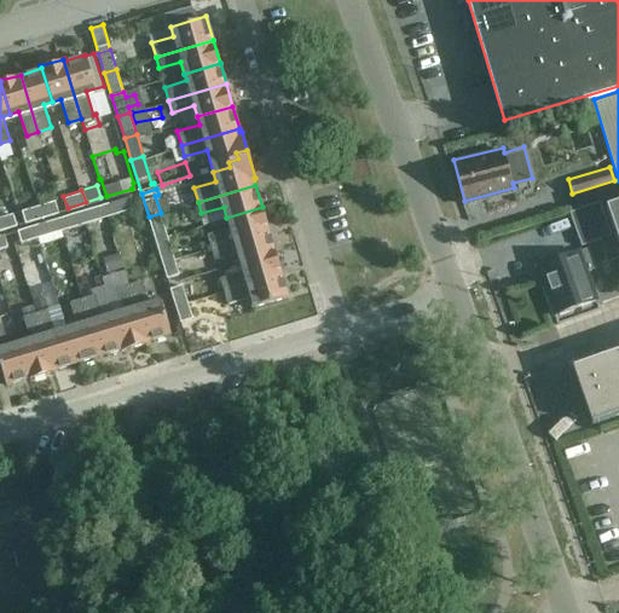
[(104,202),(108,214),(133,207),(129,194),(104,202)]
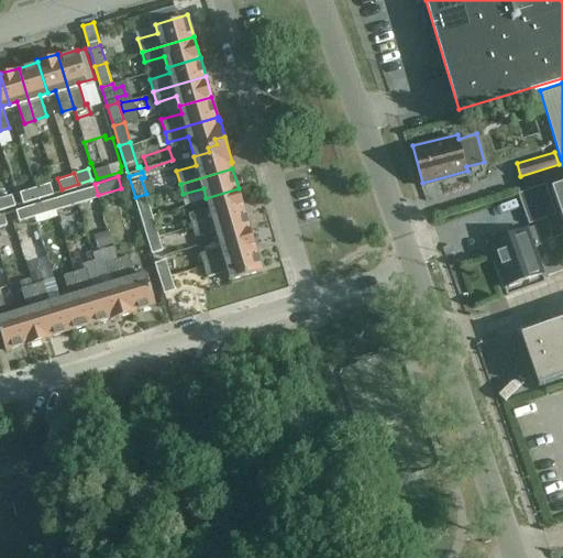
[(430,198),(477,194),(476,178),(428,183),(430,198)]
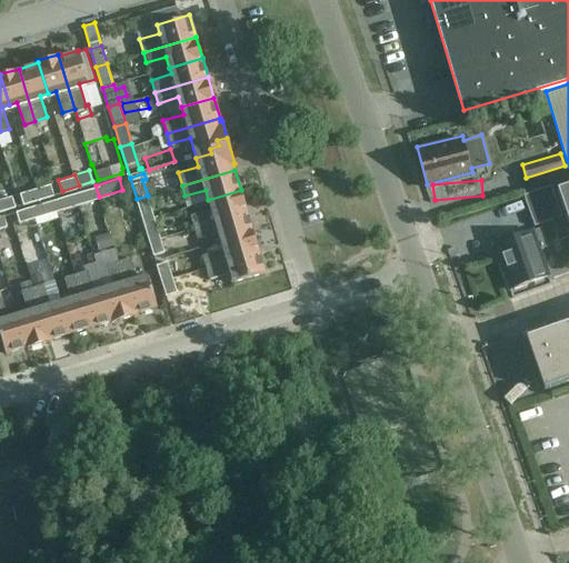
[(35,187),(38,198),(53,193),(50,182),(35,187)]
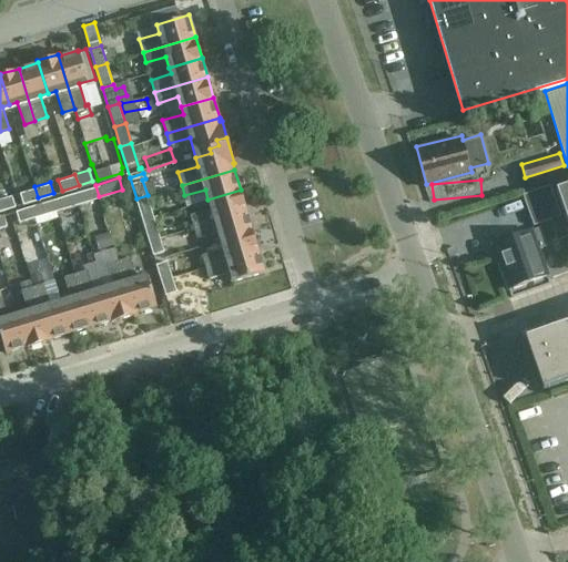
[(534,223),(550,216),(558,237),(567,233),(549,182),(523,192),(534,223)]
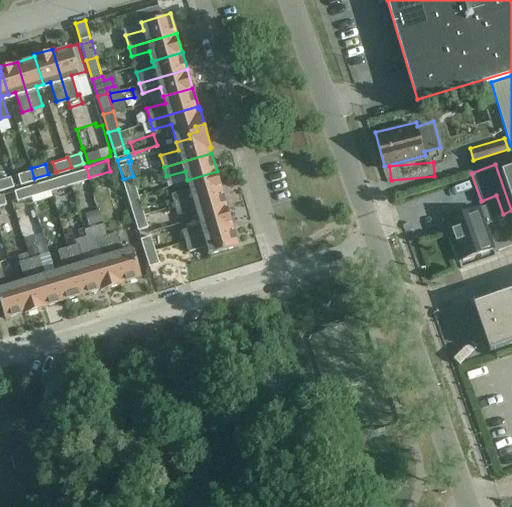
[(511,165),(502,169),(511,198),(511,165)]
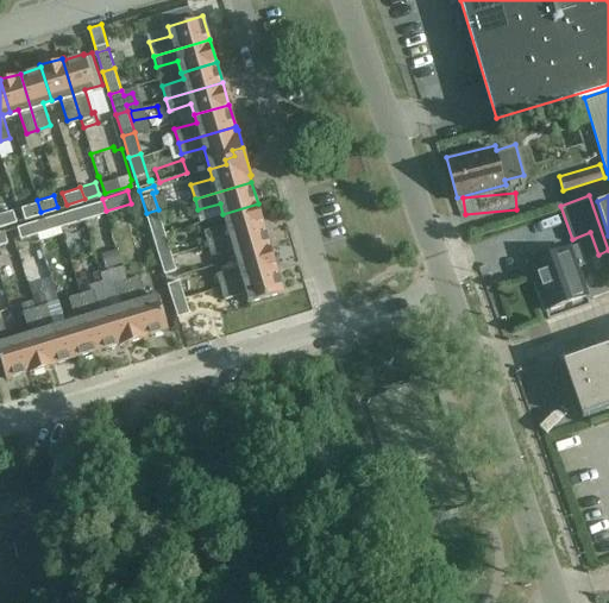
[(0,199),(0,224),(17,219),(13,207),(10,208),(6,198),(0,199)]
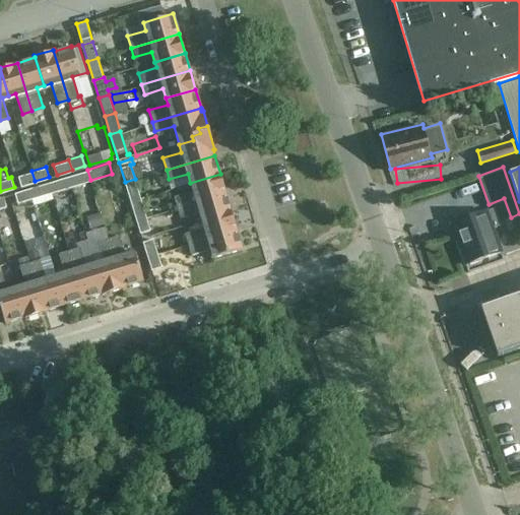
[(68,175),(71,186),(90,180),(87,170),(68,175)]
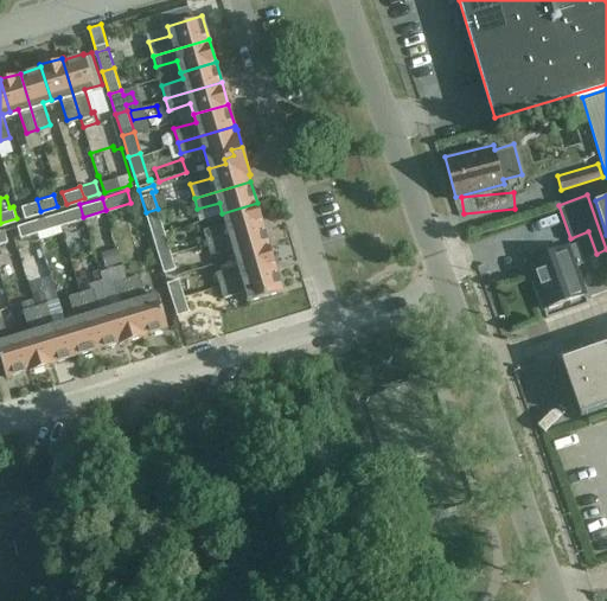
[(40,211),(37,199),(21,204),(25,216),(40,211)]
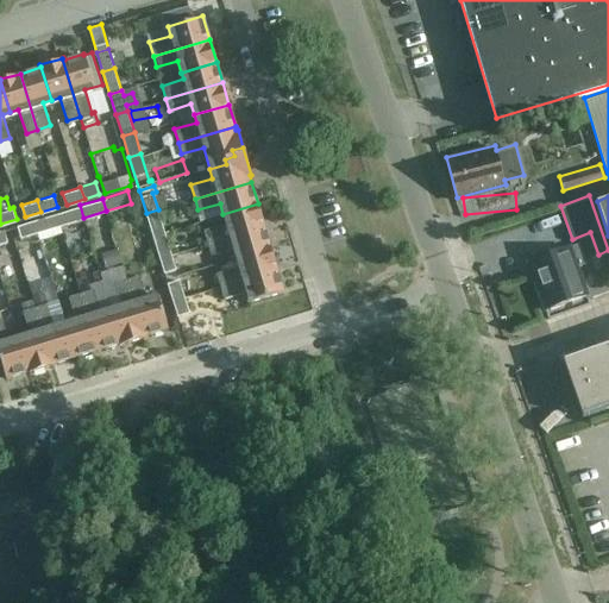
[(207,242),(264,225),(258,203),(223,214),(225,221),(203,227),(207,242)]
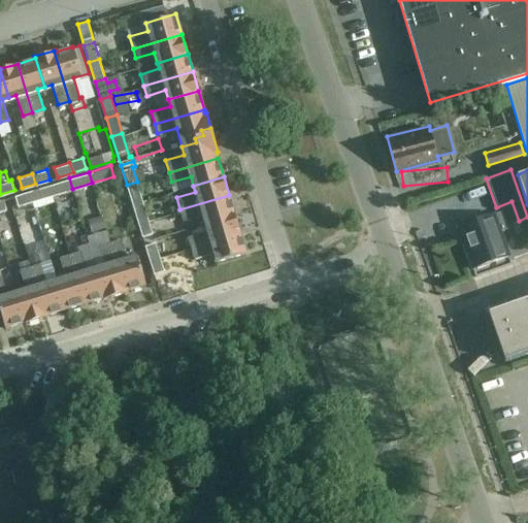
[(50,184),(53,194),(72,189),(69,177),(50,184)]
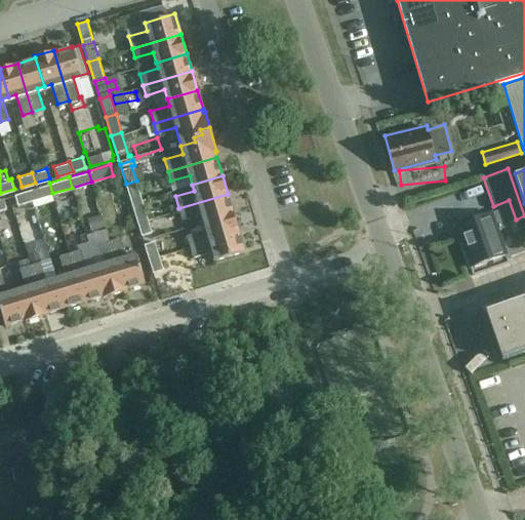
[(136,181),(126,184),(131,202),(142,199),(136,181)]
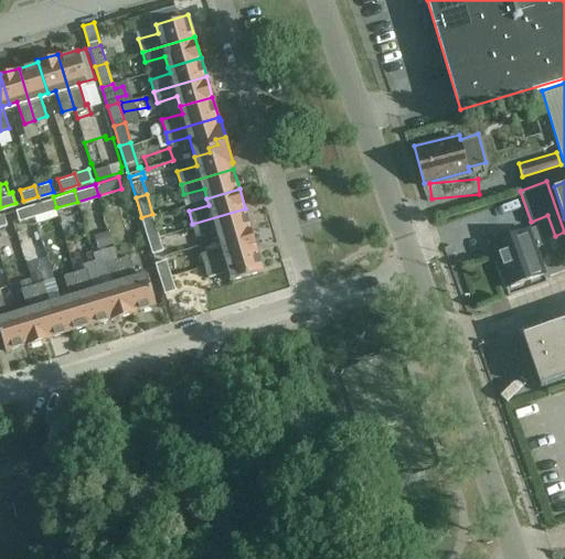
[(32,203),(36,219),(57,213),(56,208),(56,207),(53,196),(32,203)]
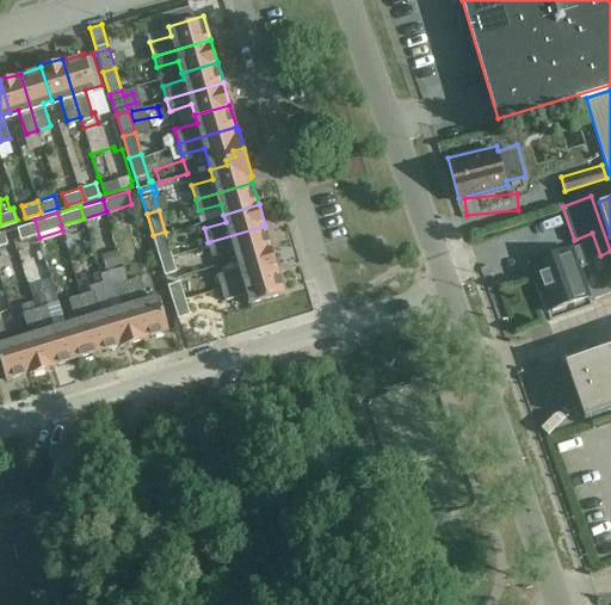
[(39,238),(35,220),(17,224),(20,238),(37,232),(39,238)]
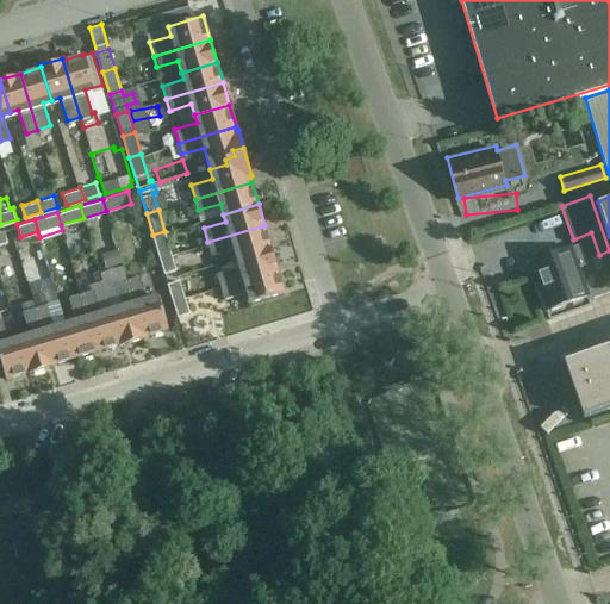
[(236,257),(271,247),(265,225),(207,242),(211,254),(232,247),(236,257)]
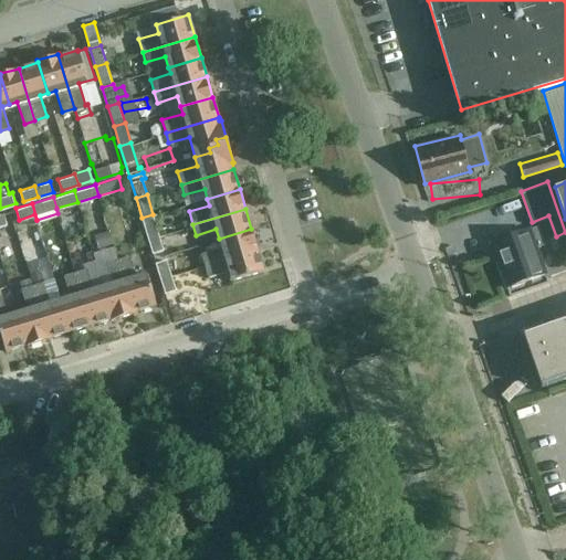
[(153,214),(142,218),(148,238),(159,234),(153,214)]
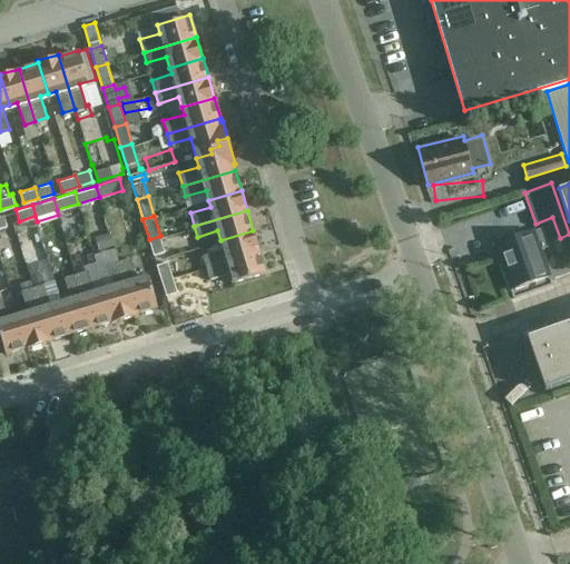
[(541,225),(532,228),(494,243),(503,269),(508,283),(509,283),(510,286),(514,285),(514,286),(529,280),(528,280),(549,273),(539,247),(548,244),(541,225)]
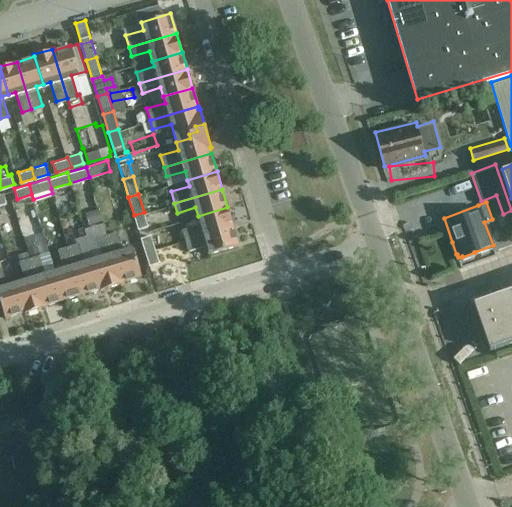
[(185,240),(233,226),(227,207),(198,216),(200,222),(182,228),(185,240)]
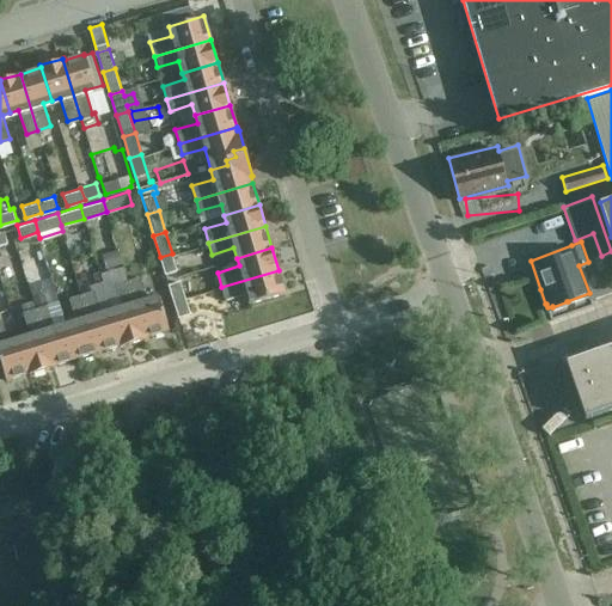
[(172,253),(160,257),(165,273),(177,269),(172,253)]
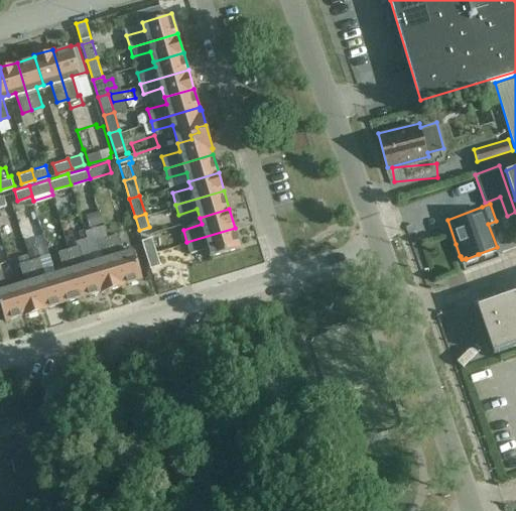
[(107,235),(122,282),(142,276),(133,247),(122,250),(112,219),(103,221),(107,235)]
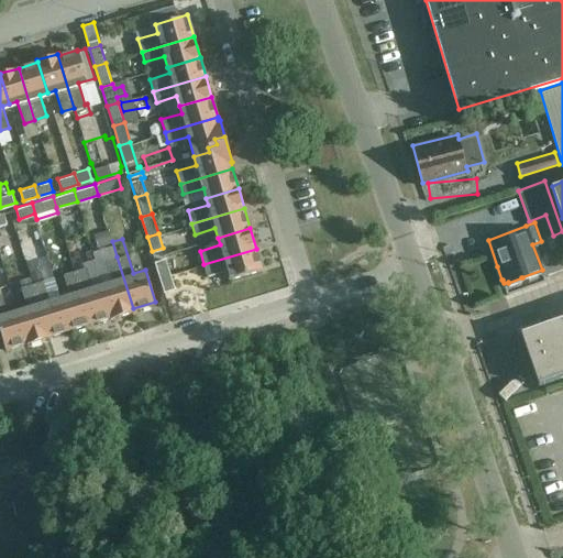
[(256,249),(203,264),(207,274),(227,269),(229,277),(262,267),(256,249)]
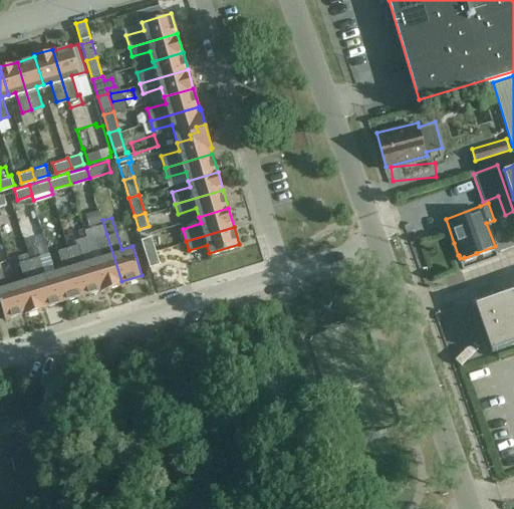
[(121,281),(106,234),(96,237),(102,255),(93,258),(102,287),(121,281)]
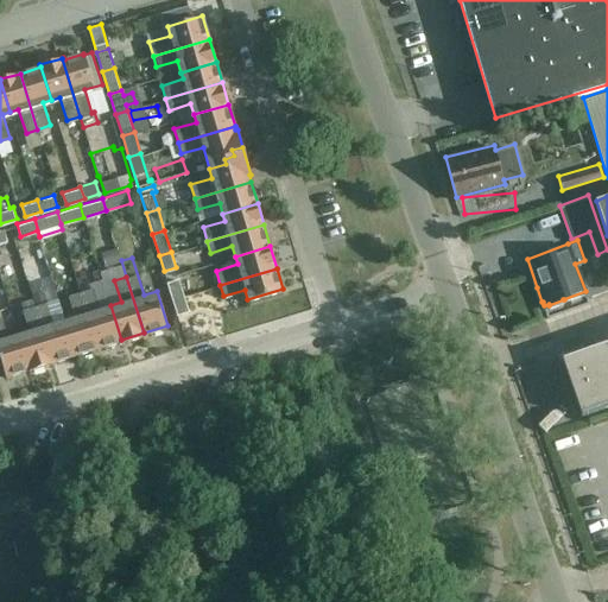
[(172,299),(185,296),(179,277),(166,280),(172,299)]
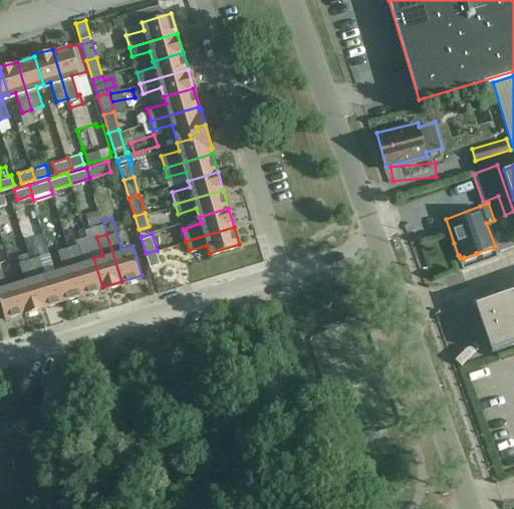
[(29,257),(44,305),(63,299),(54,270),(49,251),(39,254),(35,242),(28,244),(32,256),(29,257)]
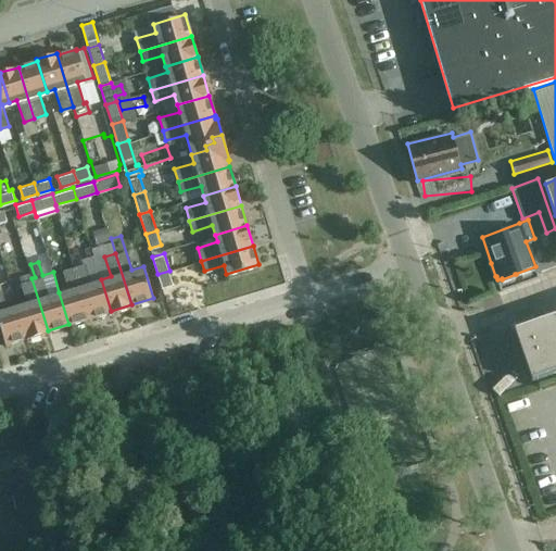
[(111,311),(101,279),(91,283),(85,262),(74,265),(90,317),(111,311)]
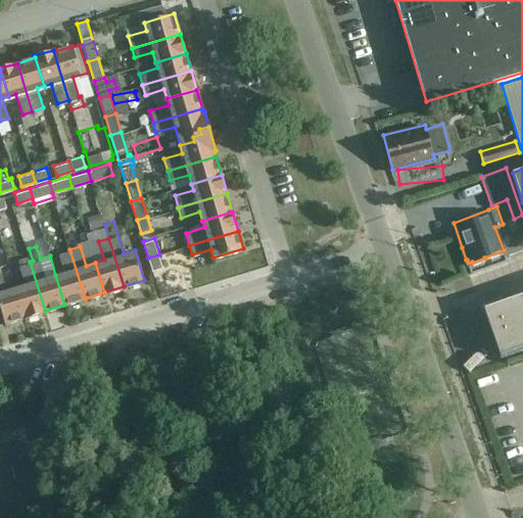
[(85,298),(69,249),(59,253),(64,272),(55,275),(64,304),(85,298)]
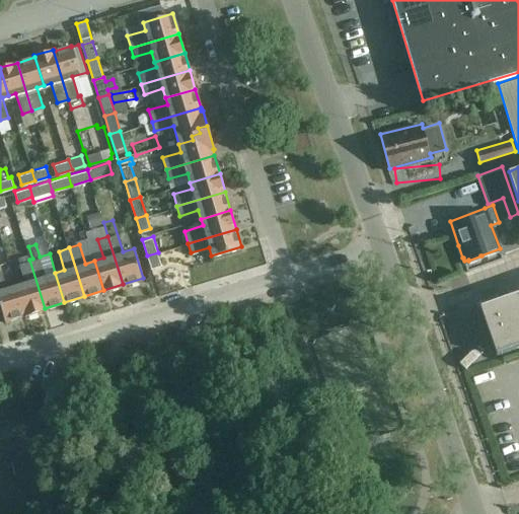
[(158,252),(147,255),(151,268),(161,265),(158,252)]
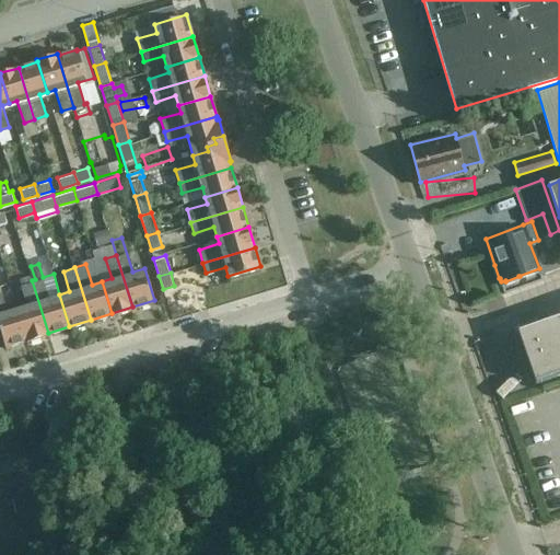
[(48,333),(32,280),(21,284),(27,304),(18,307),(27,339),(48,333)]
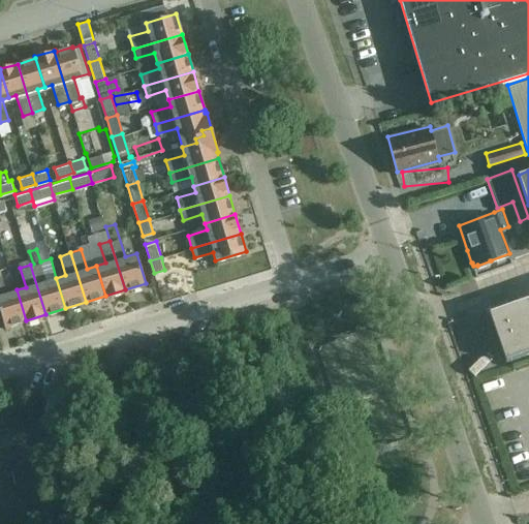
[(26,320),(17,289),(7,293),(2,274),(0,274),(0,310),(5,327),(26,320)]
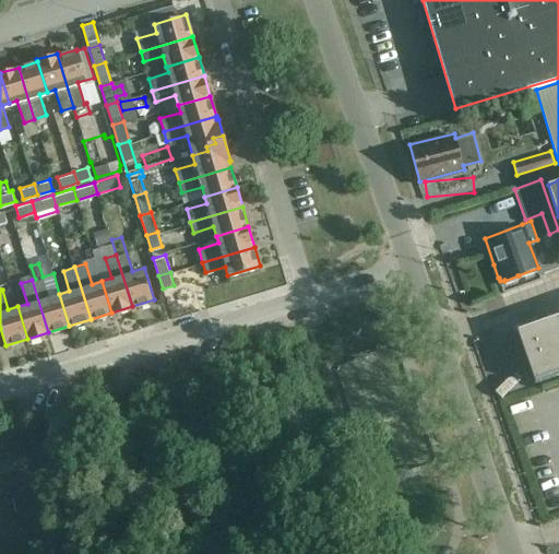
[(515,328),(535,380),(558,372),(558,314),(518,329),(518,327),(515,328)]
